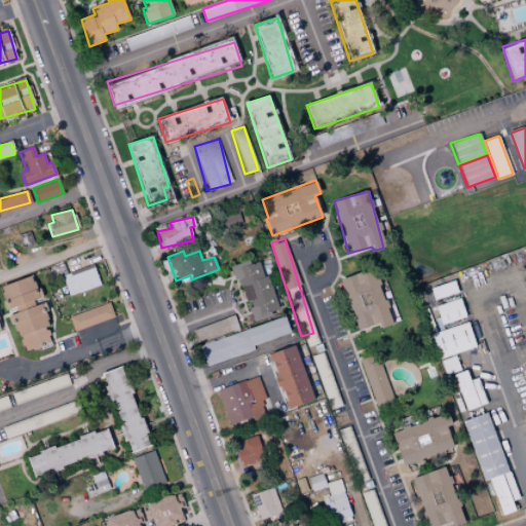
[(278,313),(267,274),(272,272),(268,260),(251,264),(250,261),(232,266),(242,302),(248,300),(253,321),(278,313)]
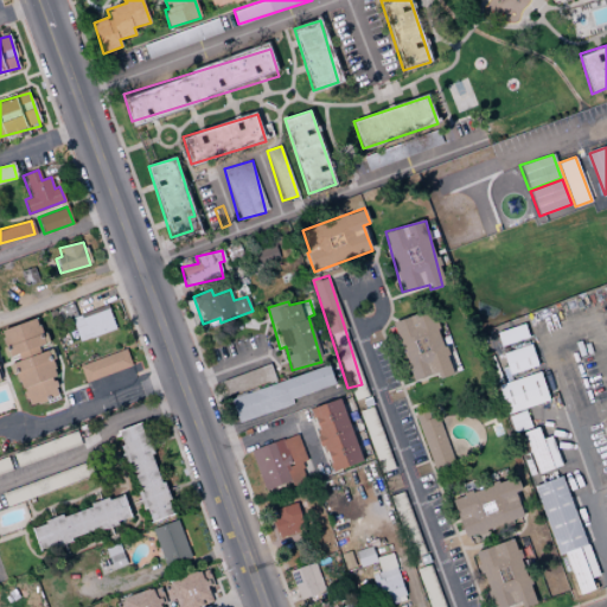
[(77,340),(114,331),(108,307),(71,315),(77,340)]
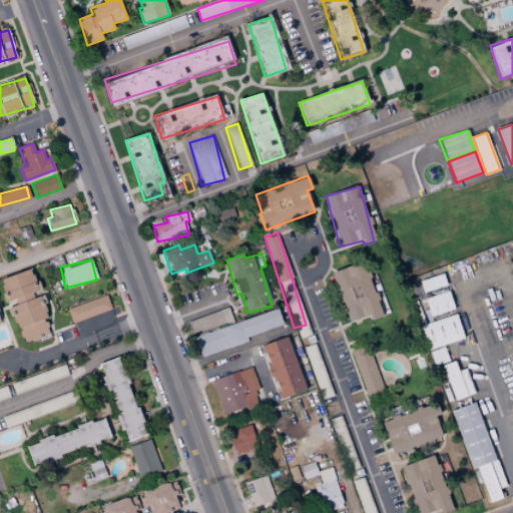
[(332,272),(347,323),(370,316),(371,320),(381,317),(366,262),(332,272)]
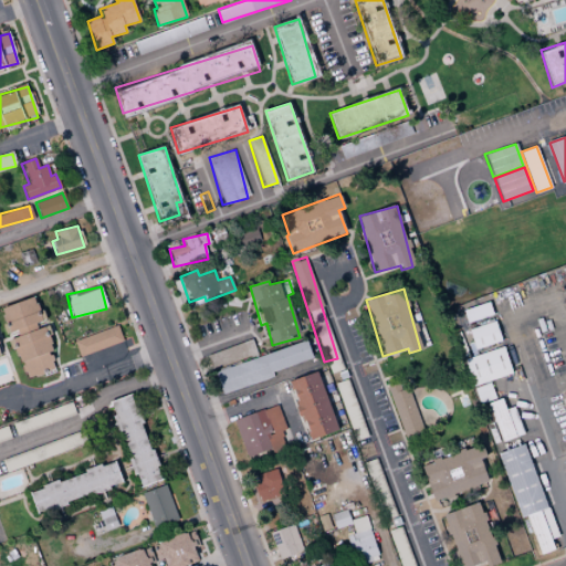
[(43,320),(35,296),(0,308),(0,311),(8,333),(43,320)]
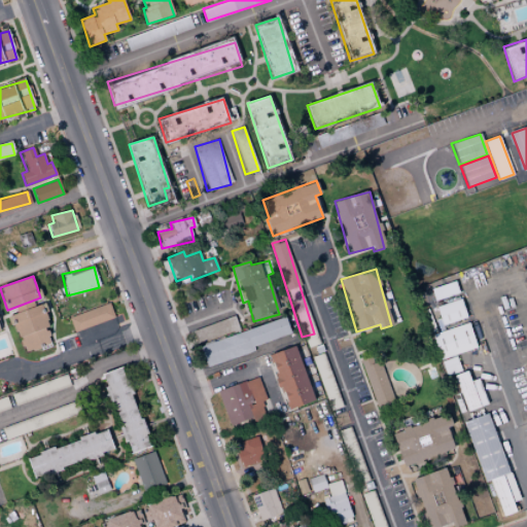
[(458,292),(454,281),(430,289),(434,301),(458,292)]
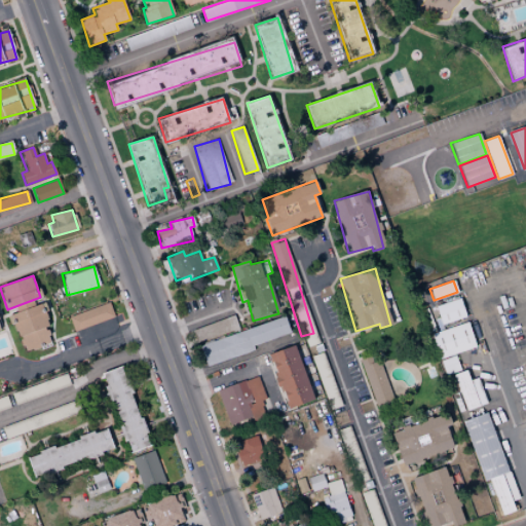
[(436,321),(437,325),(464,318),(460,300),(436,305),(439,320),(436,321)]
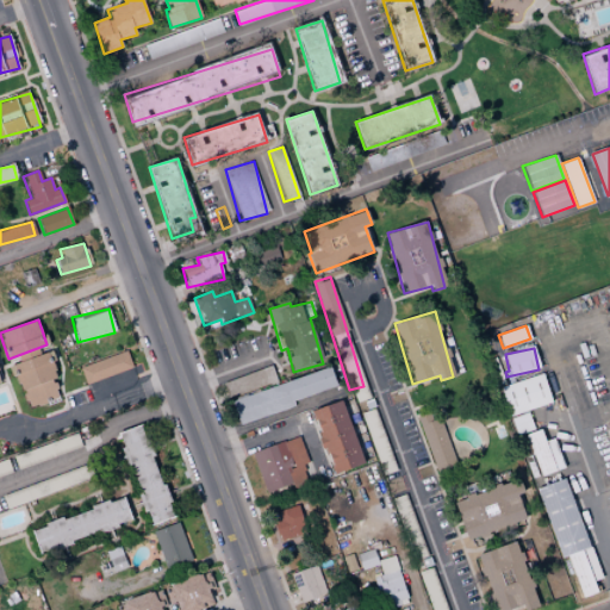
[(132,368),(126,352),(79,367),(85,384),(132,368)]
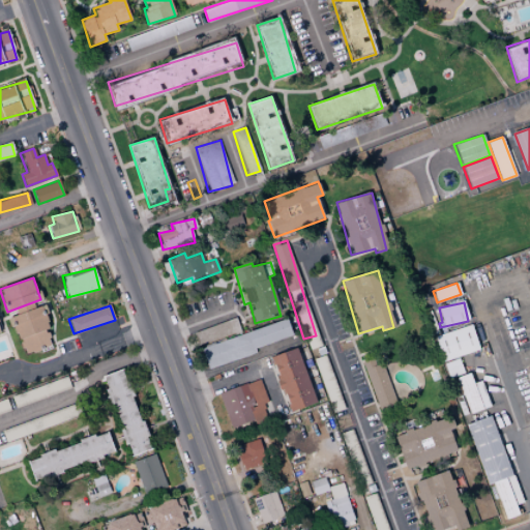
[(12,315),(22,355),(52,348),(47,329),(50,329),(45,307),(12,315)]
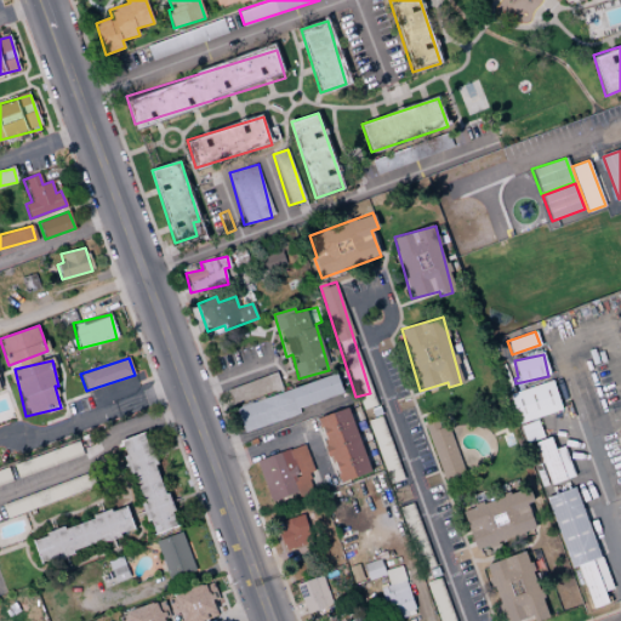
[(235,405),(281,388),(275,372),(229,389),(235,405)]
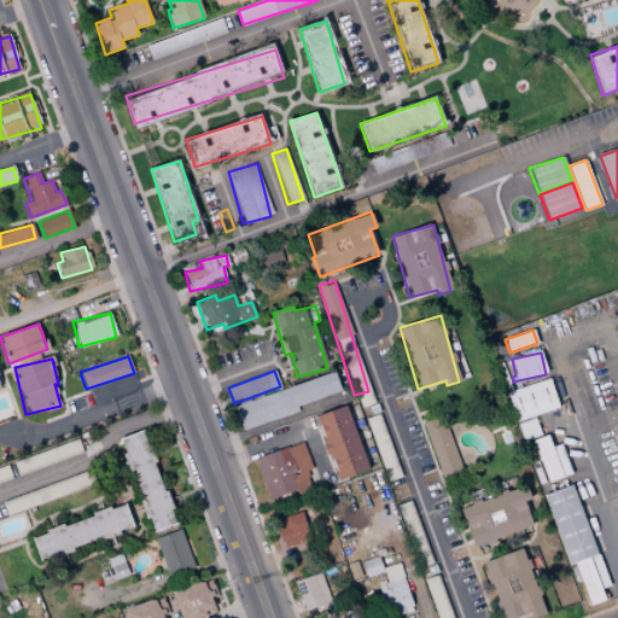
[(299,413),(297,406),(340,392),(336,373),(234,404),(242,430),(299,413)]
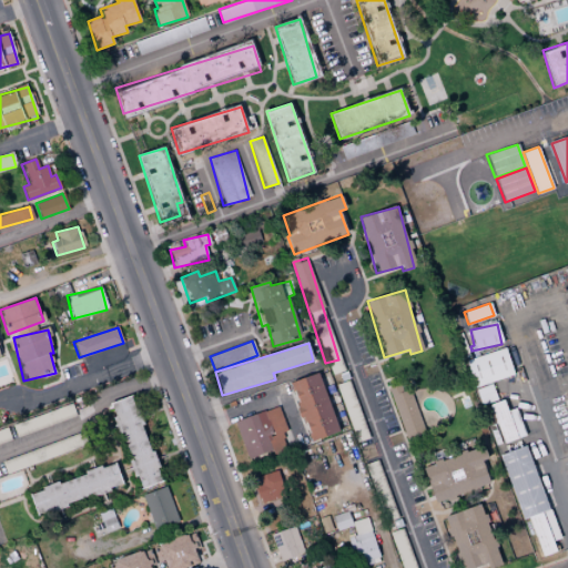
[(514,375),(505,347),(466,361),(475,387),(514,375)]
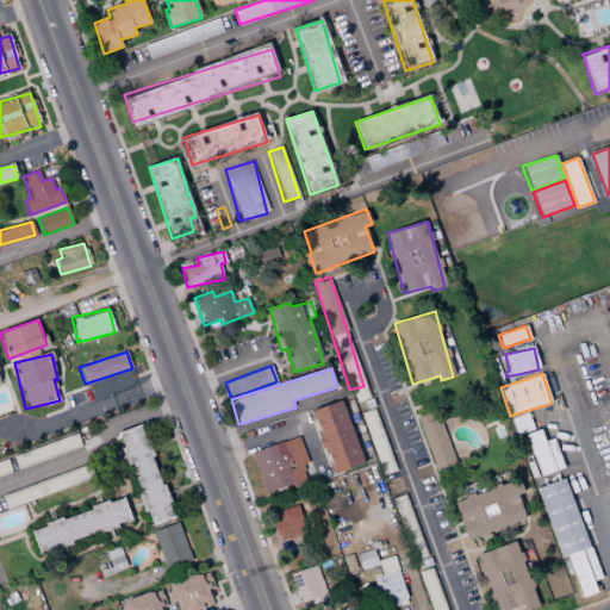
[(363,465),(342,400),(311,410),(332,474),(363,465)]
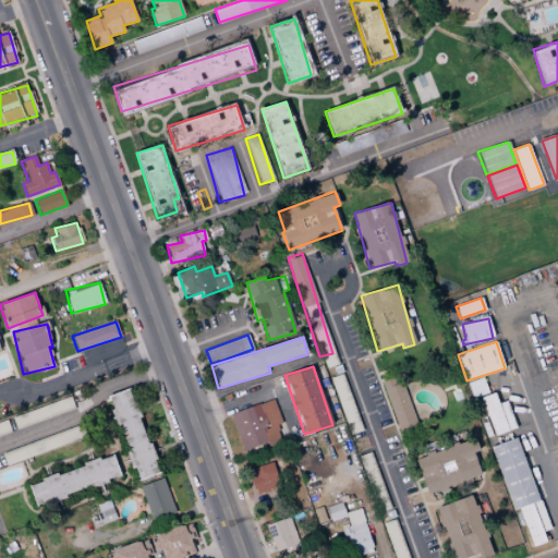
[(380,381),(399,433),(416,426),(398,375),(380,381)]
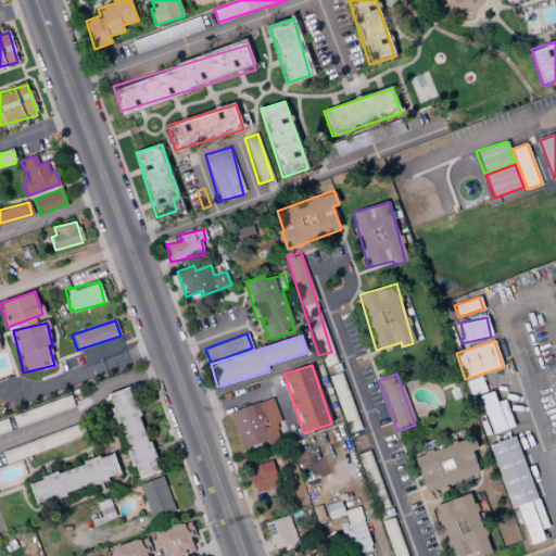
[(485,391),(481,376),(466,381),(470,396),(485,391)]
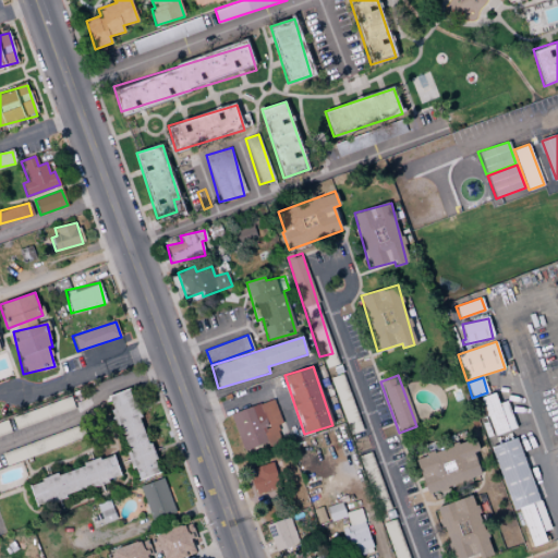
[(156,474),(134,388),(111,395),(134,481),(156,474)]
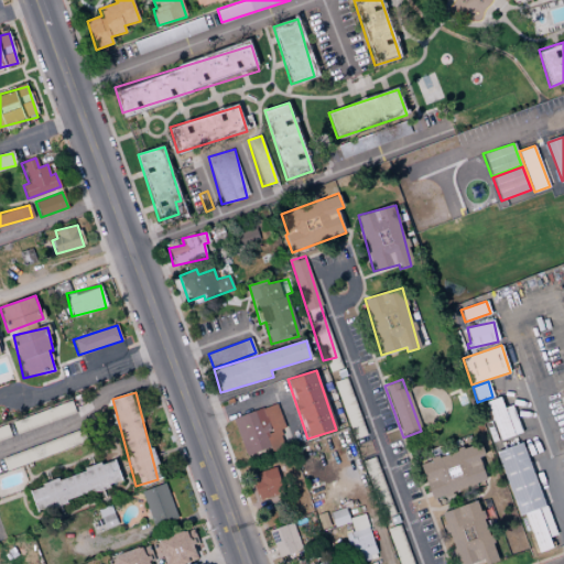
[(497,442),(521,433),(511,405),(503,408),(499,397),(483,402),(497,442)]
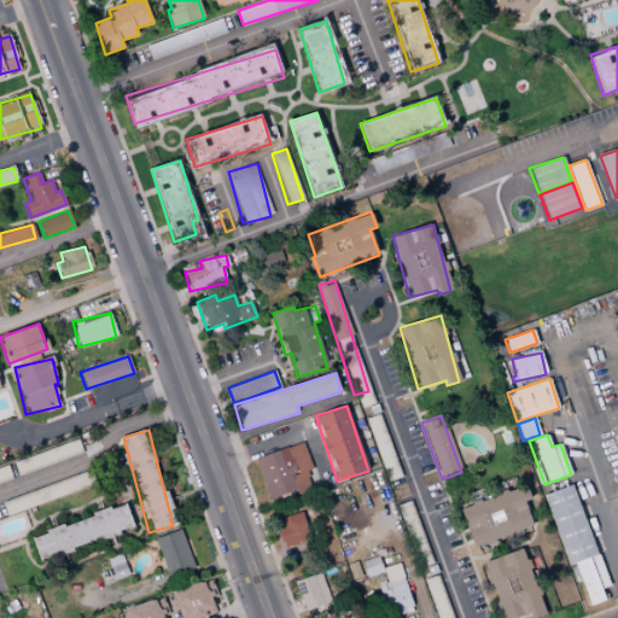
[(0,481),(15,477),(82,454),(79,441),(0,466),(0,481)]
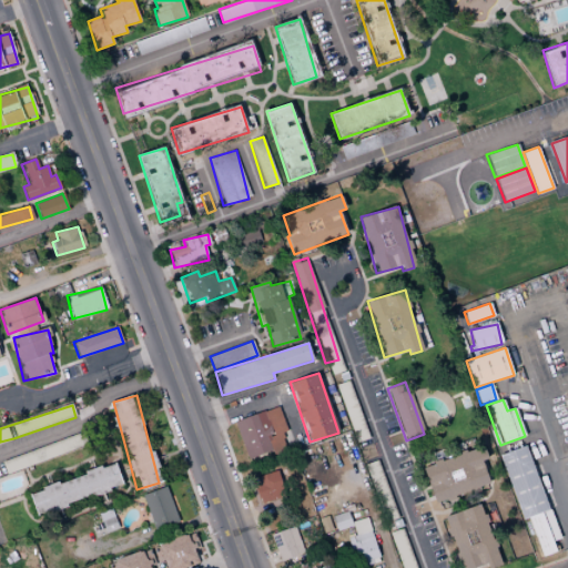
[(234,422),(247,462),(293,446),(279,406),(234,422)]
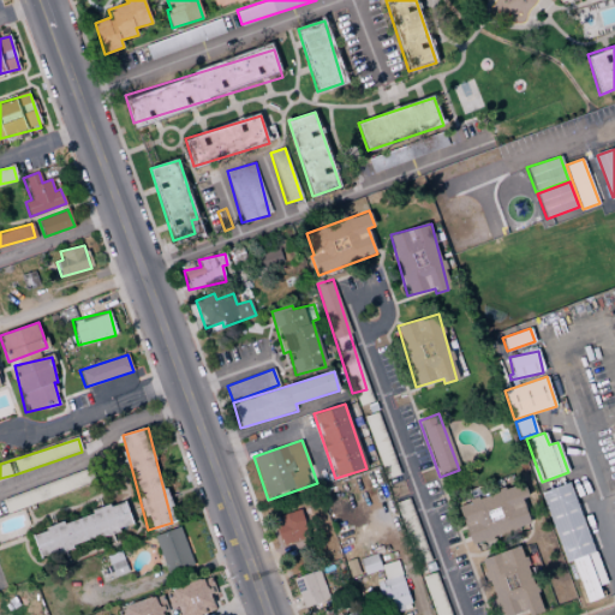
[(1,497),(6,512),(90,484),(85,470),(1,497)]
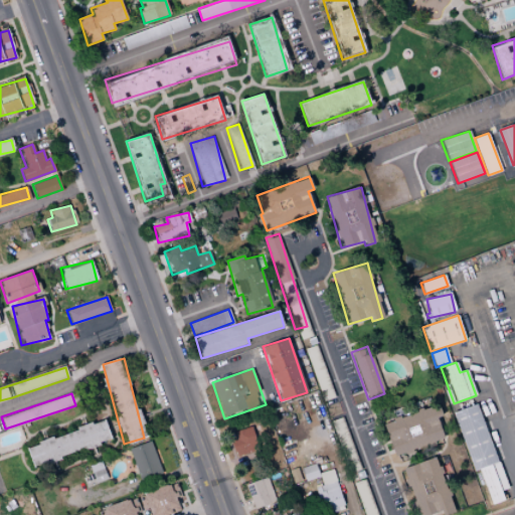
[(383,422),(394,457),(445,440),(437,418),(443,416),(438,403),(383,422)]
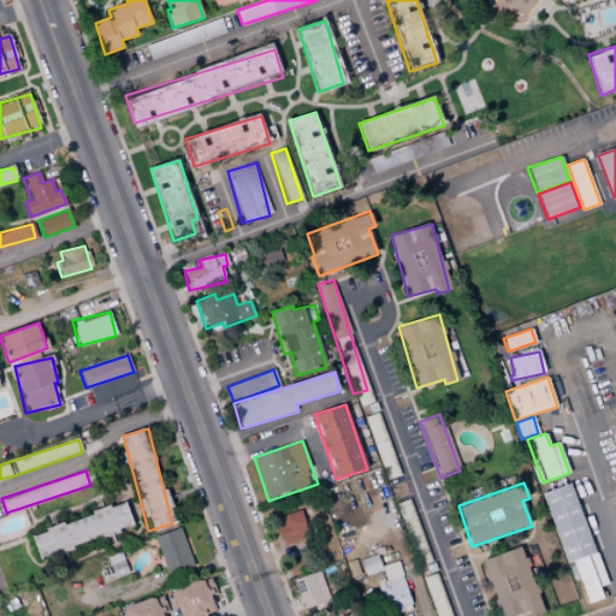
[(605,585),(573,484),(543,493),(566,564),(574,562),(587,604),(603,599),(599,587),(605,585)]
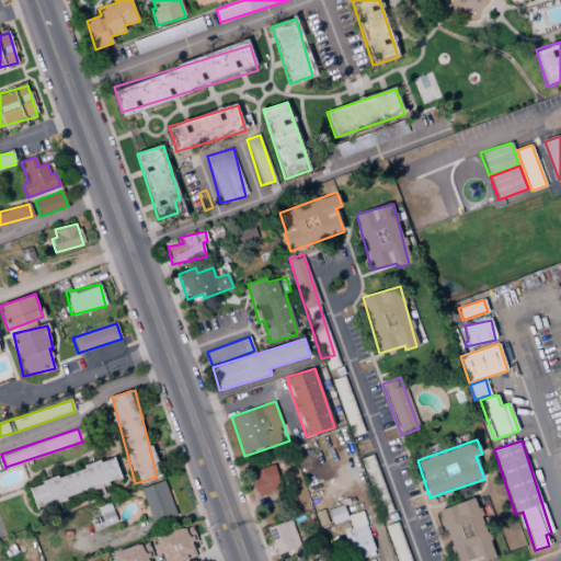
[(121,481),(114,459),(29,485),(35,507),(121,481)]
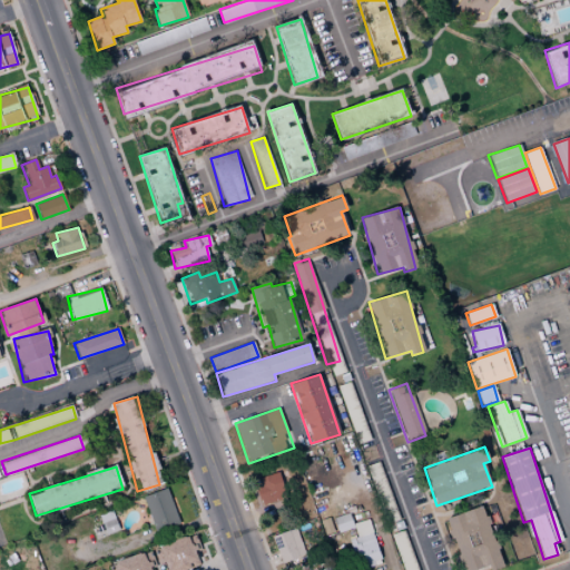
[(262,487),(255,489),(261,505),(288,497),(281,471),(258,478),(262,487)]
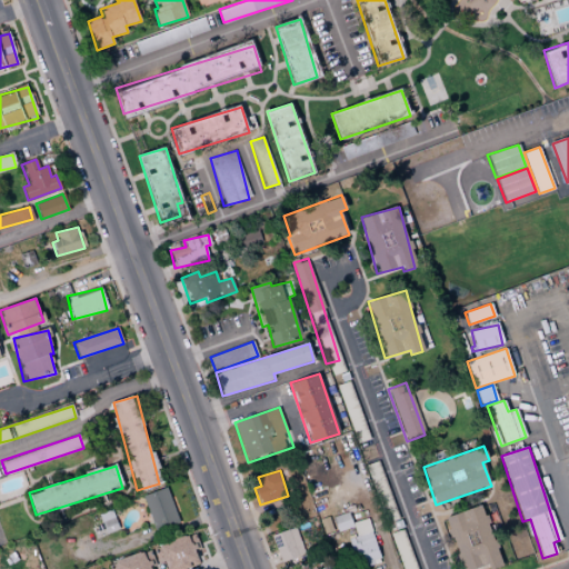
[(178,525),(167,488),(142,495),(153,532),(178,525)]
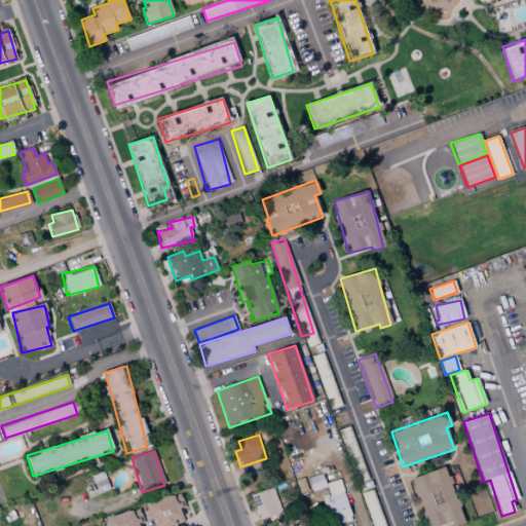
[(412,478),(425,525),(438,525),(450,523),(451,525),(454,525),(462,524),(446,467),(412,478)]
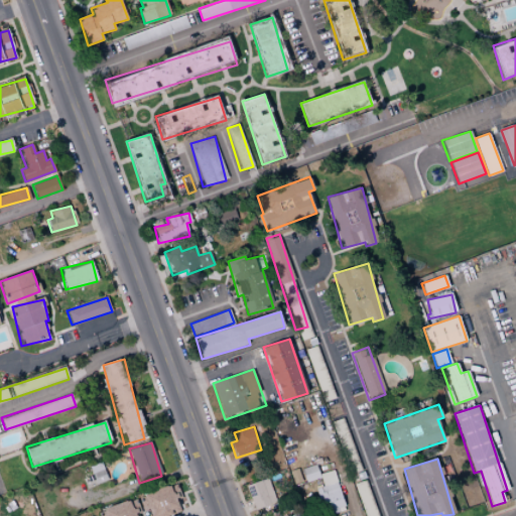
[(334,470),(318,475),(315,465),(301,469),(305,482),(320,478),(323,487),(316,489),(325,515),(345,510),(334,470)]
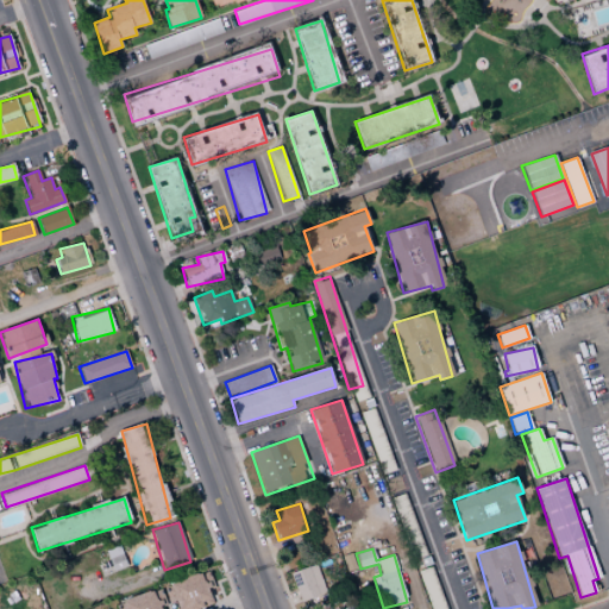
[(299,602),(325,594),(315,565),(290,572),(299,602)]
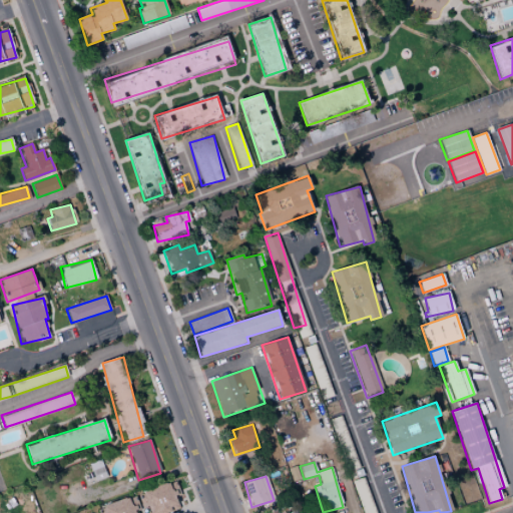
[(164,512),(179,507),(174,496),(180,493),(174,480),(142,493),(150,512),(164,512)]
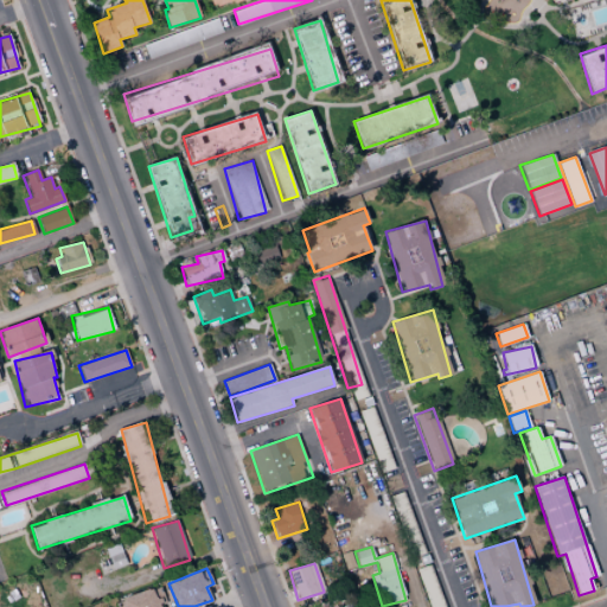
[(159,606),(153,588),(115,601),(117,606),(159,606)]
